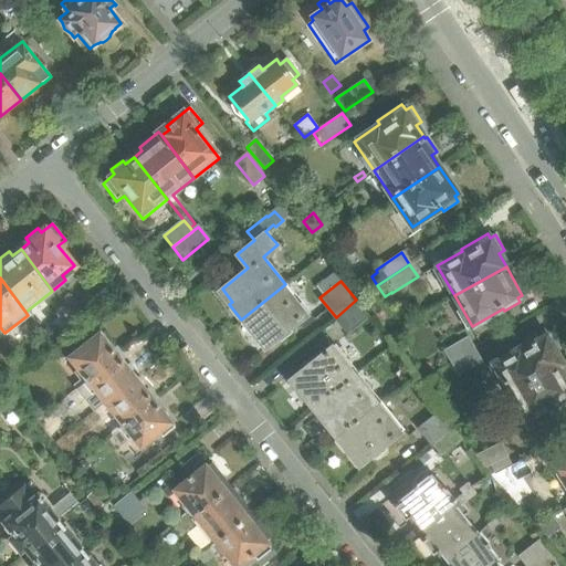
[(268,345),(310,313),(285,284),(241,320),(254,335),(258,333),(268,345)]
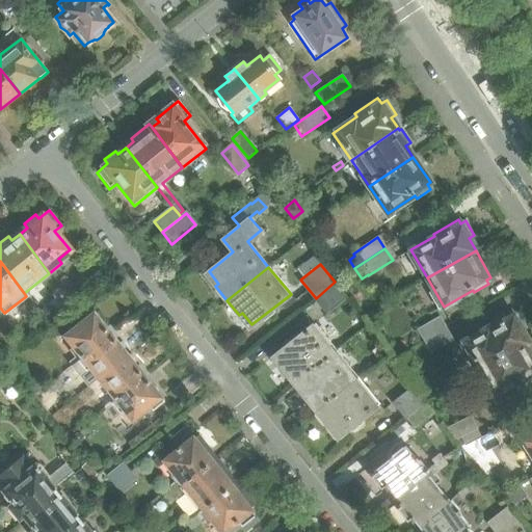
[(347,297),(335,282),(316,298),(327,314),(347,297)]
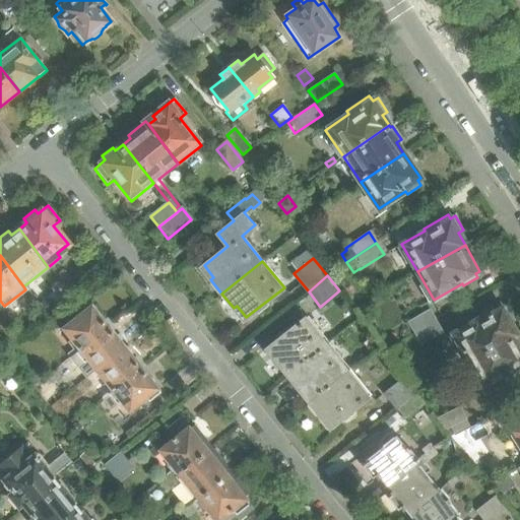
[(70,294),(64,285),(56,291),(63,301),(70,294)]
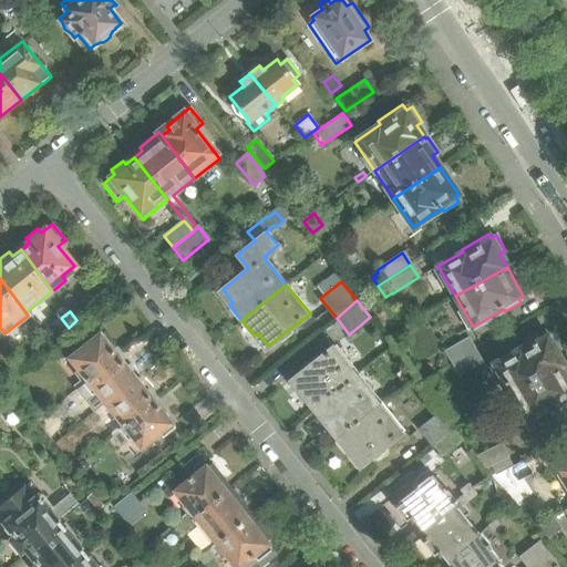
[(75,389),(114,359),(111,354),(114,352),(112,350),(113,350),(96,329),(84,340),(88,343),(69,359),(84,378),(73,387),(75,389)]
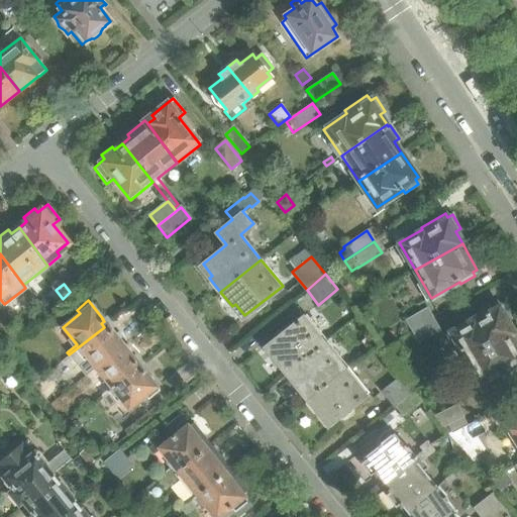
[(513,332),(507,320),(511,317),(503,304),(499,306),(496,303),(473,316),(474,318),(450,331),(458,346),(447,353),(454,365),(458,363),(460,365),(467,360),(467,359),(513,332)]
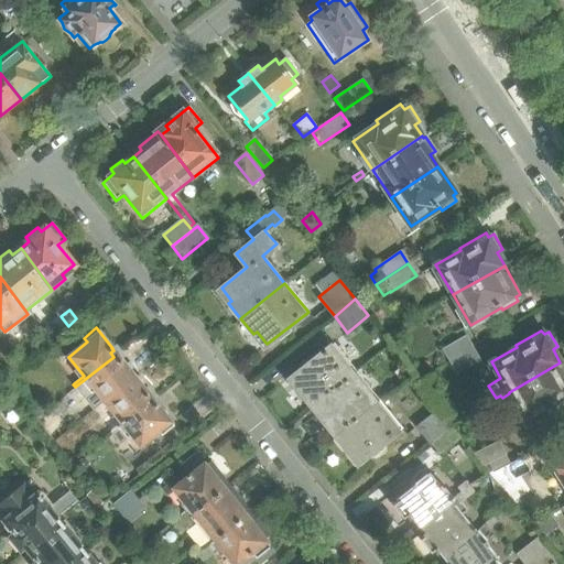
[(447,367),(474,351),(466,338),(440,354),(447,367)]
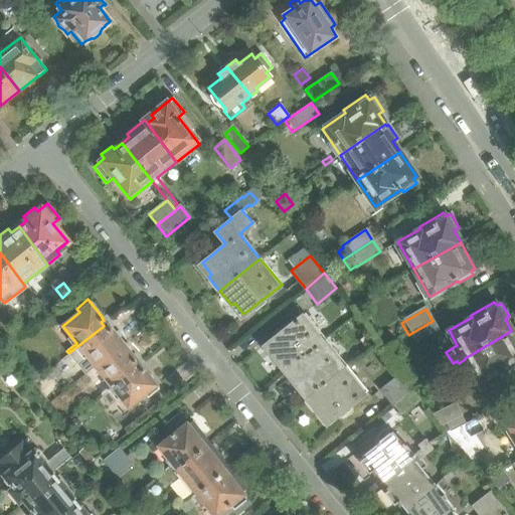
[(285,371),(325,339),(305,314),(267,343),(277,355),(274,358),(285,371)]
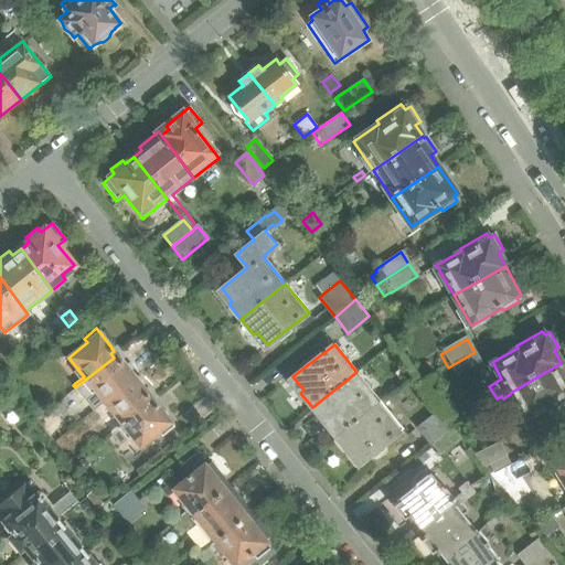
[(456,380),(481,364),(475,352),(448,368),(456,380)]
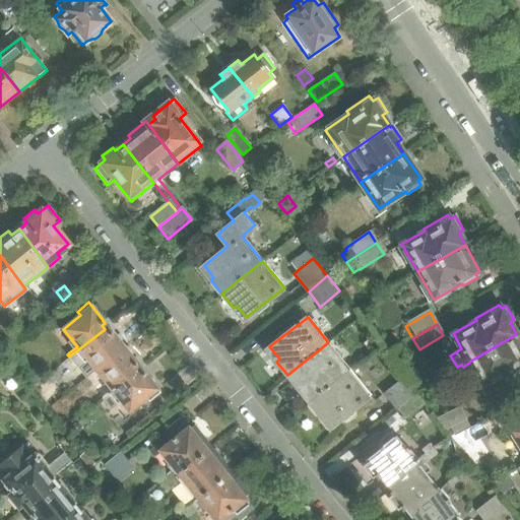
[(94,370),(128,343),(119,333),(115,336),(113,333),(111,331),(109,333),(105,329),(69,356),(61,364),(65,368),(73,362),(85,377),(94,370)]
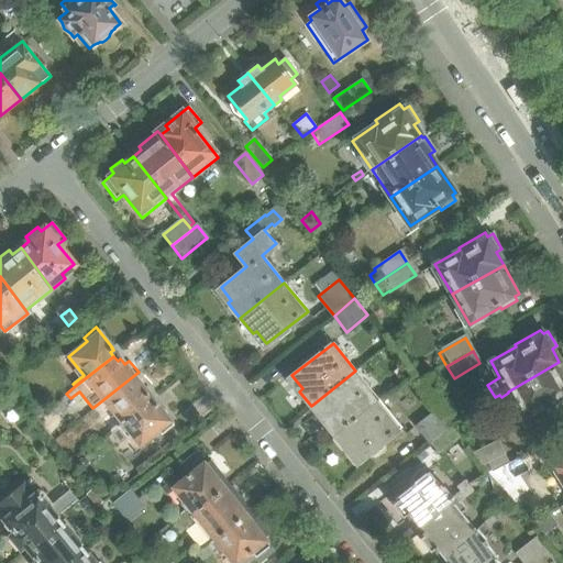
[(562,368),(559,362),(508,392),(508,393),(525,421),(556,404),(558,406),(562,403),(562,368)]
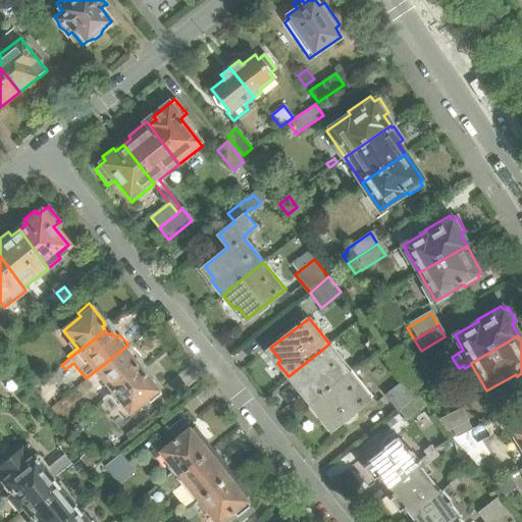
[(321,393),(351,370),(329,344),(289,376),(309,403),(321,393)]
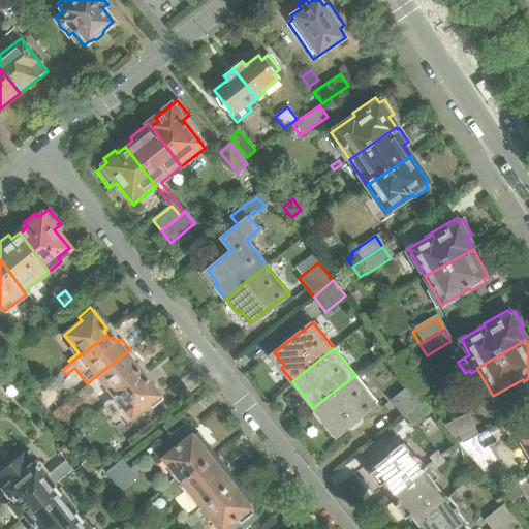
[(96,410),(139,376),(137,372),(139,370),(138,369),(138,368),(136,365),(139,362),(130,349),(96,376),(103,384),(93,393),(99,400),(93,406),(96,410)]
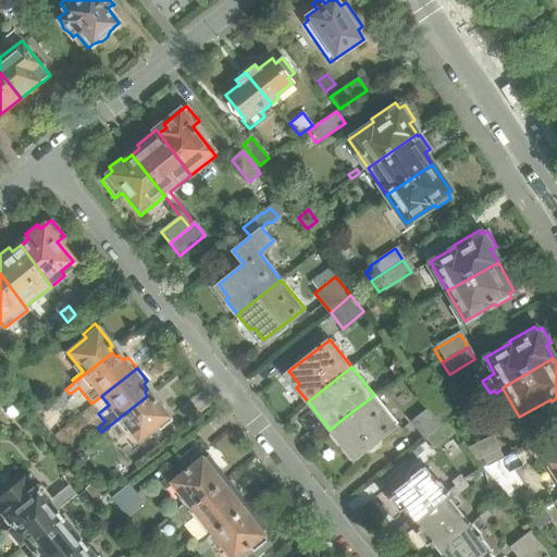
[(356,456),(397,423),(374,395),(343,419),(330,430),(343,446),(346,443),(356,456)]
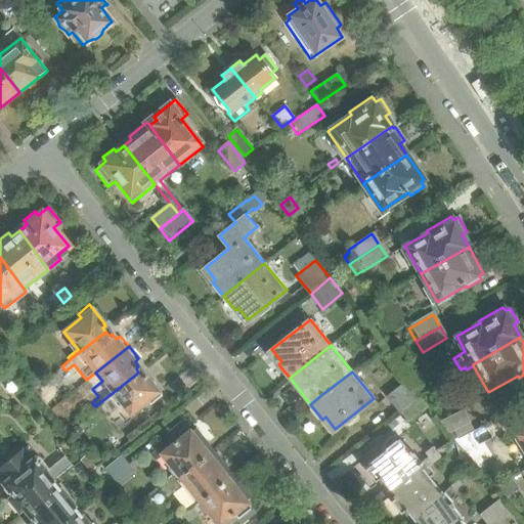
[(162,395),(146,377),(145,375),(142,377),(138,373),(95,406),(96,407),(102,402),(112,413),(118,408),(117,407),(121,404),(130,415),(147,401),(150,404),(162,395)]
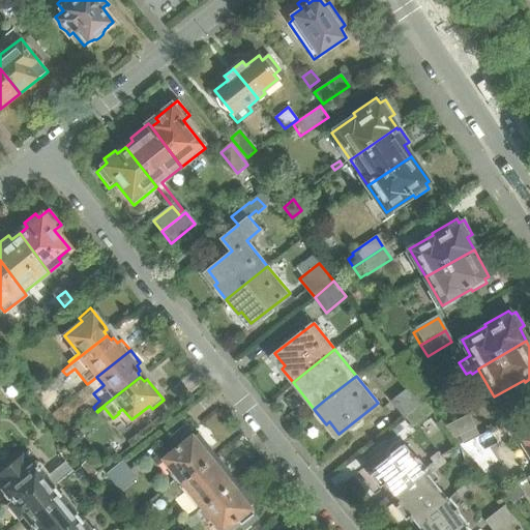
[(423,401),(411,385),(392,401),(405,416),(423,401)]
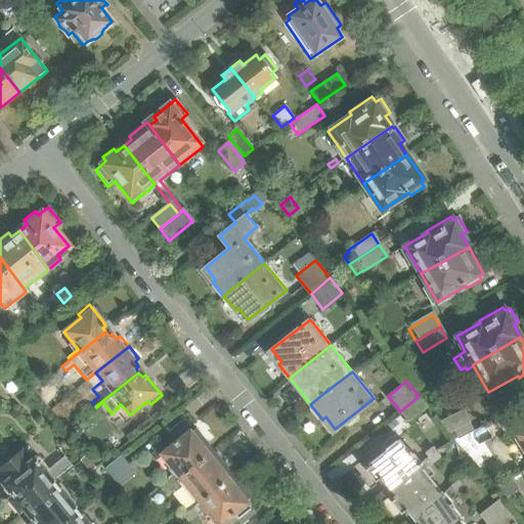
[(408,422),(427,406),(419,396),(400,411),(408,422)]
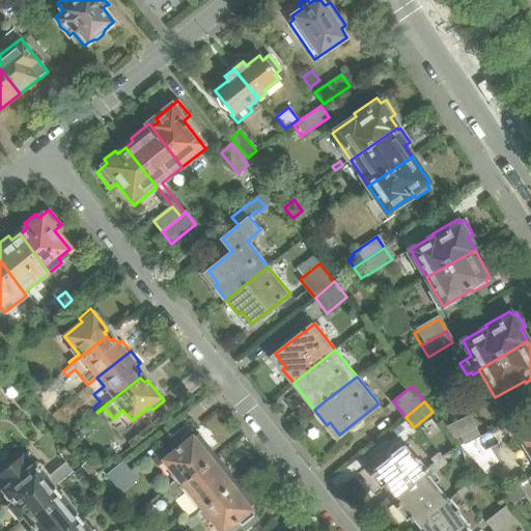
[(480,437),(469,416),(446,429),(454,441),(459,438),(465,445),(477,438),(480,437)]
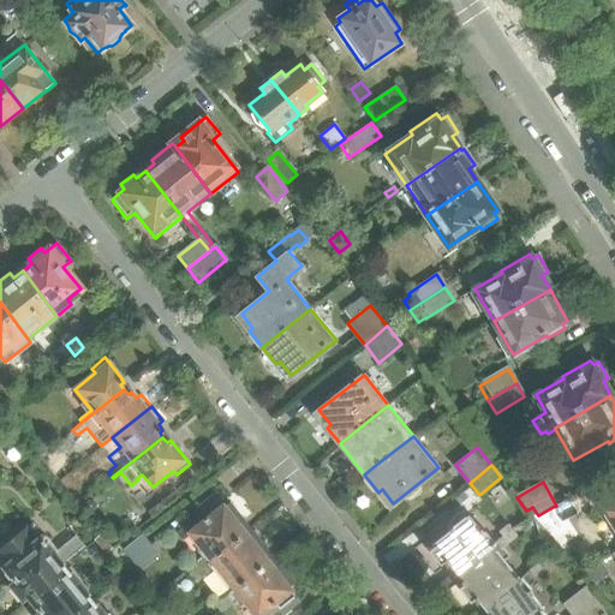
[(191,578),(245,533),(237,523),(242,519),(231,505),(225,508),(214,495),(198,507),(202,513),(185,526),(201,547),(197,550),(202,557),(185,571),(191,578)]
